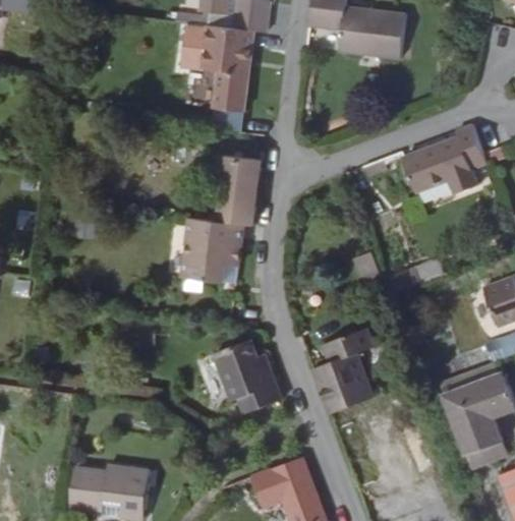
[(250,30),(265,32),(267,0),(233,0),(231,27),(250,30)]
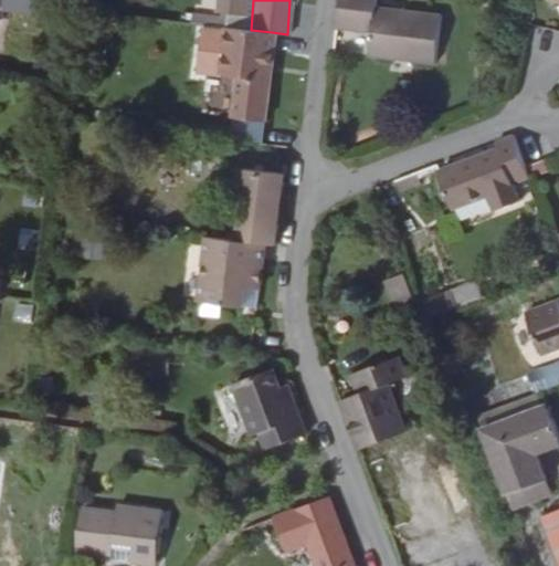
[(372,0),(335,0),(331,25),(367,30),(365,54),(432,62),(438,14),(372,7),(372,0)]
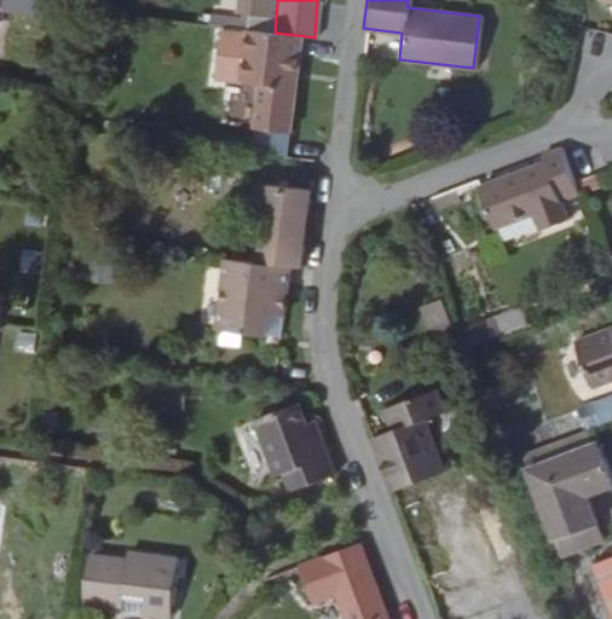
[(275,33),(214,25),(209,76),(230,79),(225,123),(252,126),(287,131),(298,35),(275,33)]
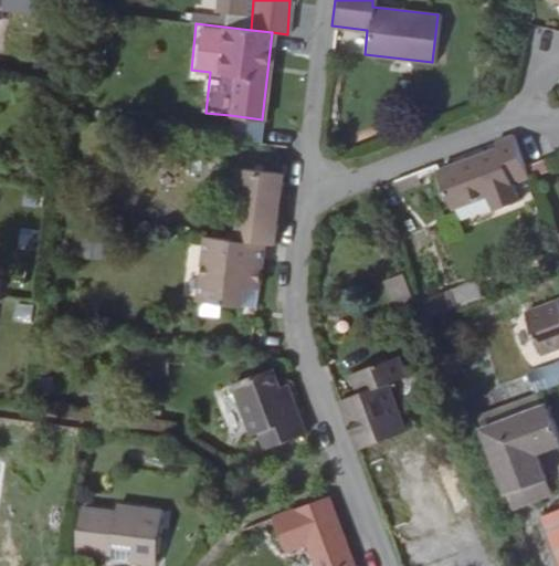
[(262,119),(230,115),(227,138),(260,143),(262,119)]
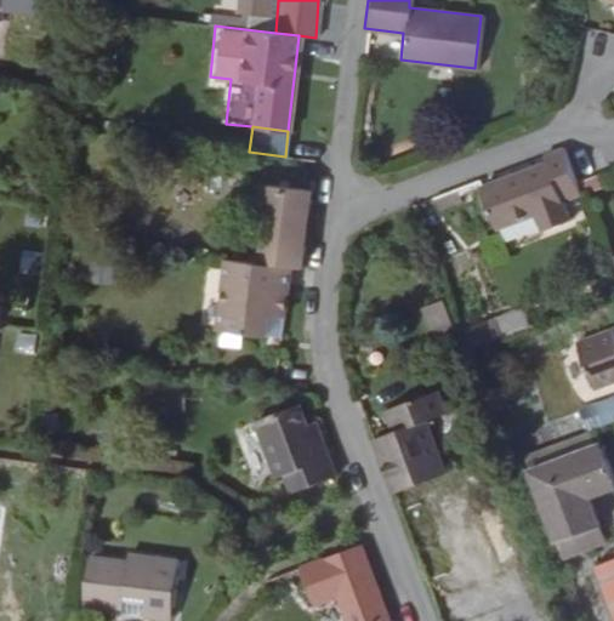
[(578,193),(573,181),(561,147),(541,154),(545,161),(478,188),(495,229),(534,214),(541,232),(570,221),(561,199),(578,193)]
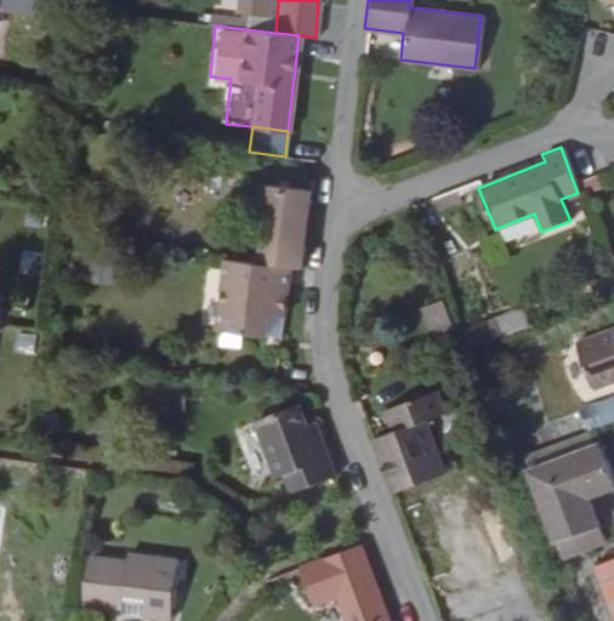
[(301,269),(310,191),(265,186),(256,263),(288,268),(301,269)]
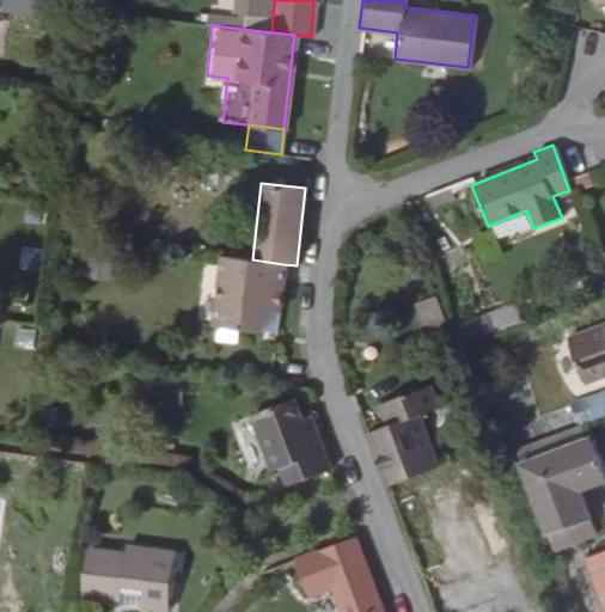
[(252,259),(220,256),(213,325),(232,328),(262,331),(264,312),(277,312),(283,264),(252,259)]
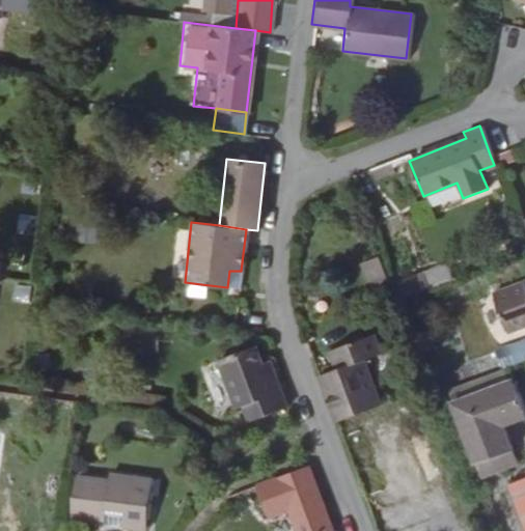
[(353,262),(359,281),(378,275),(371,256),(353,262)]
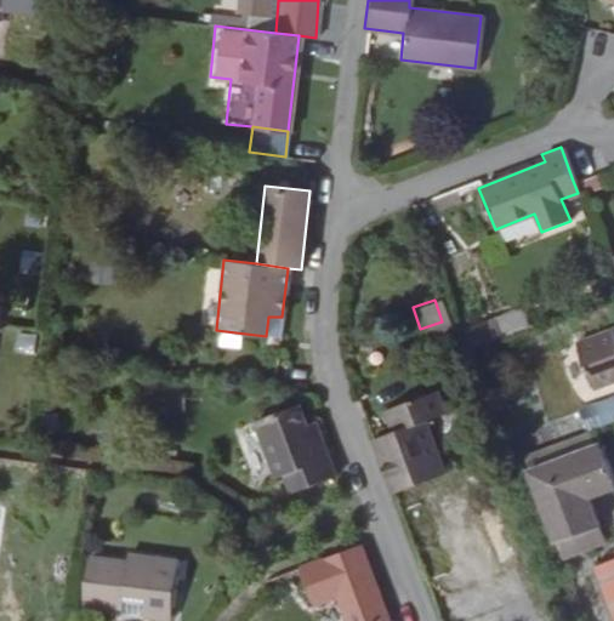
[(493,330),(519,324),(516,308),(488,315),(493,330)]
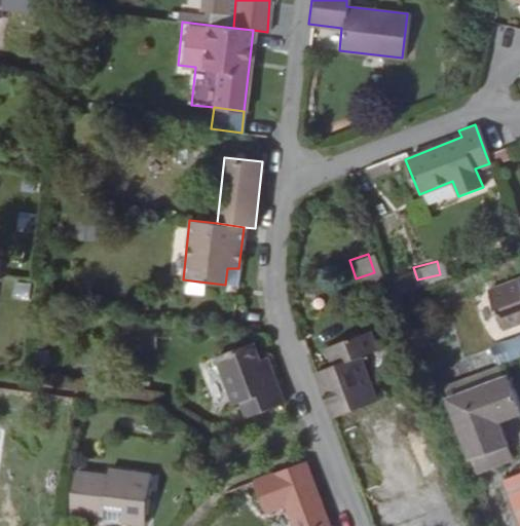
[(236,285),(238,268),(227,268),(225,285),(236,285)]
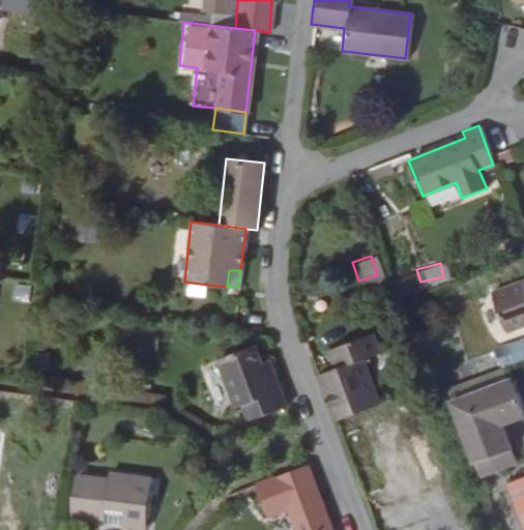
[(201,284),(184,282),(182,294),(200,296),(201,284)]
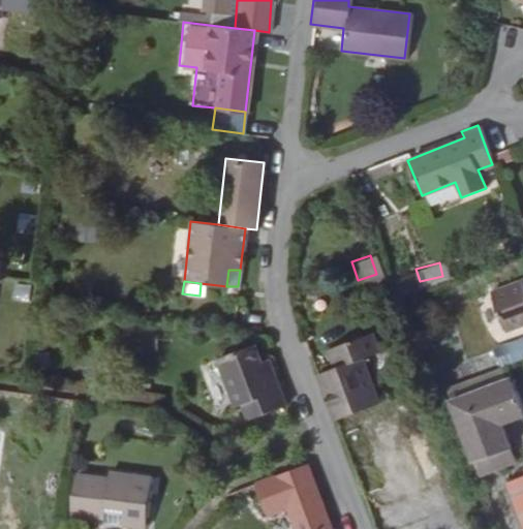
[(522,282),(493,293),(509,333),(522,327),(522,282)]
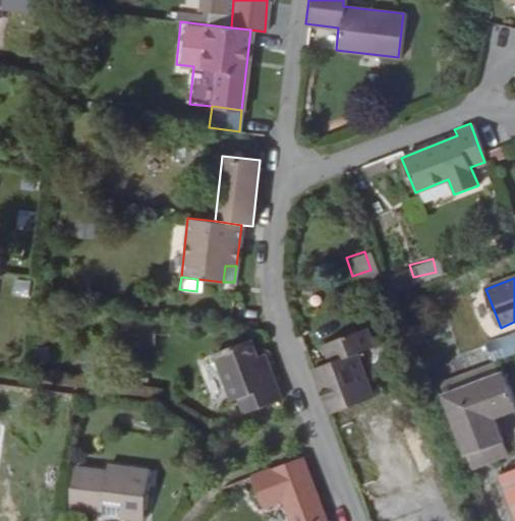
[(327,361),(310,368),(328,415),(372,398),(354,353),(370,347),(362,328),(320,345),(327,361)]
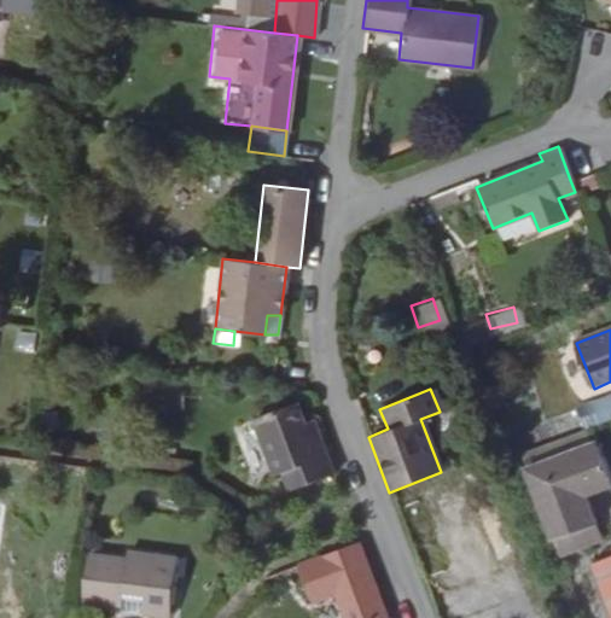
[(592,421),(610,415),(610,391),(585,400),(592,421)]
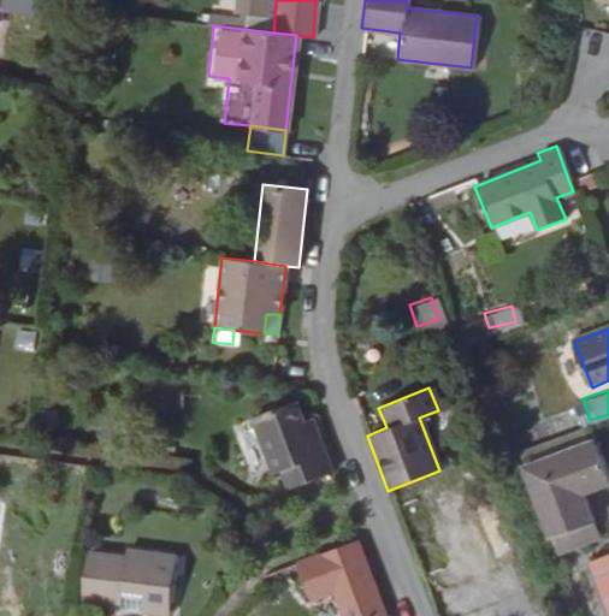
[(282,468),(289,490),(330,473),(309,418),(301,421),(295,400),(253,416),(273,472),(282,468)]
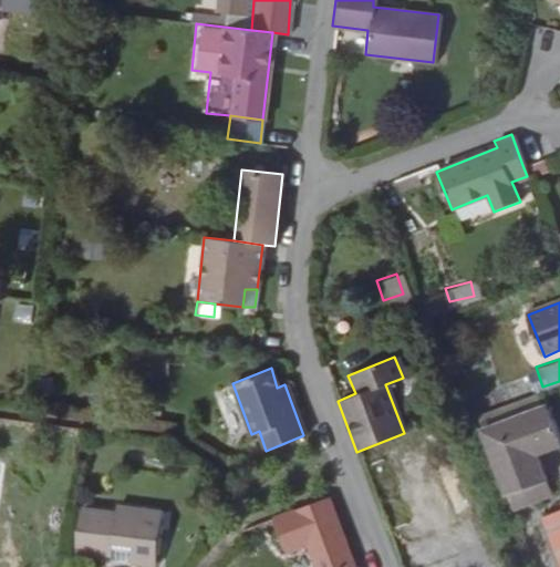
[(541,392),(511,403),(518,419),(547,408),(541,392)]
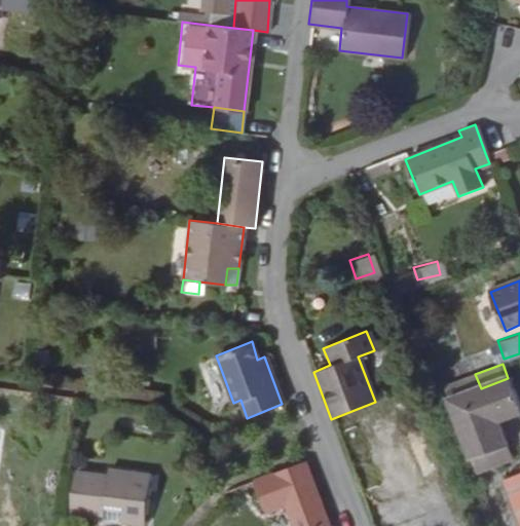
[(508,378),(481,388),(448,401),(475,473),(512,458),(498,420),(519,412),(519,407),(509,378),(508,378)]
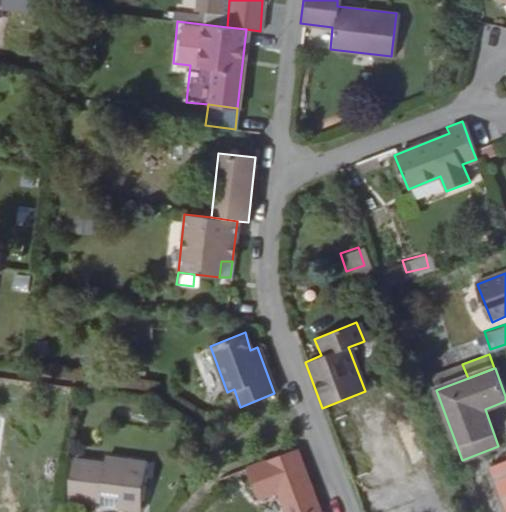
[(284,511),(319,511),(296,450),(245,470),(258,502),(277,494),(284,511)]
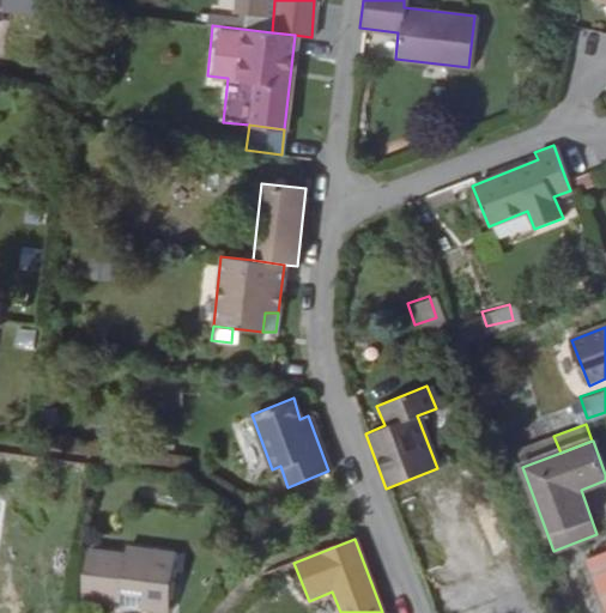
[(144,599),(143,612),(146,612),(169,612),(177,554),(126,548),(125,554),(86,551),(80,598),(120,602),(121,596),(144,599)]
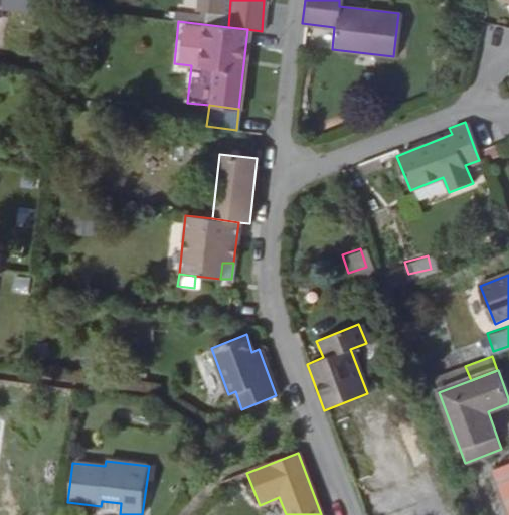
[(508,514),(508,462),(491,469),(507,514),(508,514)]
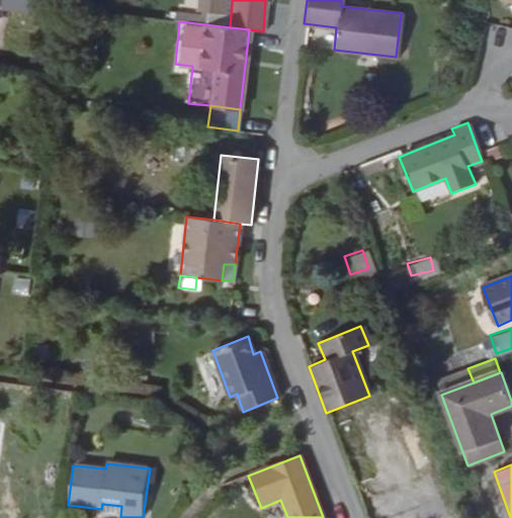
[(100,516),(120,517),(121,506),(102,504),(101,509),(100,516)]
